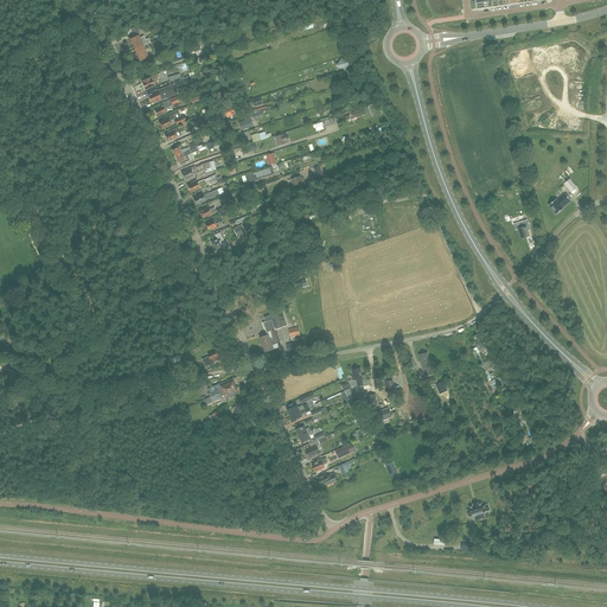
[(139,38),(138,36),(131,39),(135,50),(149,43),(151,43),(148,38),(146,40),(144,36),(139,38)]
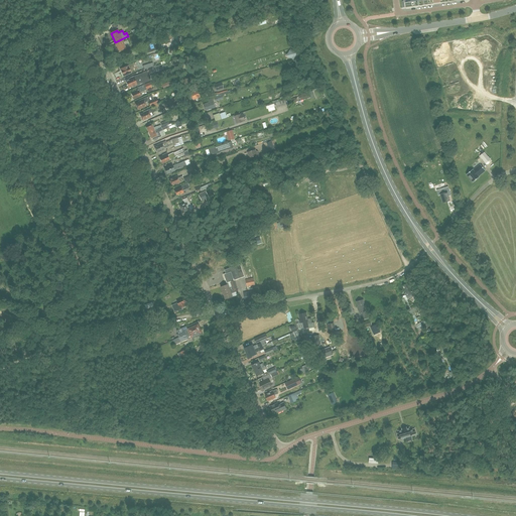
[(127,36),(115,42),(119,51),(126,48),(123,42),(125,41),(125,40),(128,39),(127,36)]
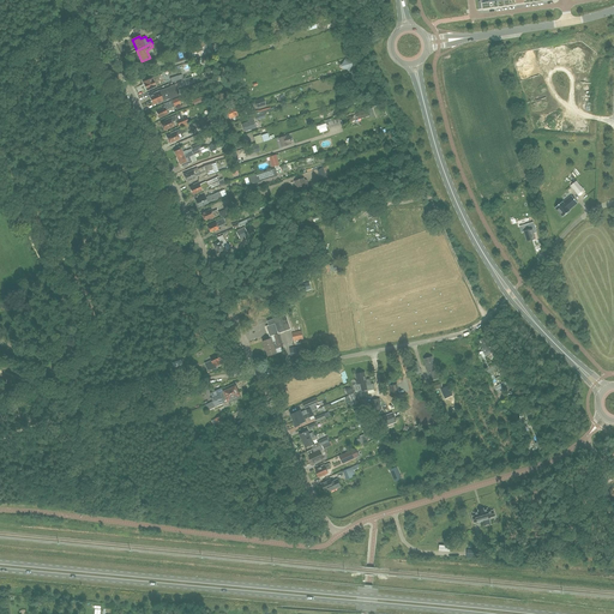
[(175,62),(188,59),(187,53),(191,52),(190,48),(173,54),(175,62)]
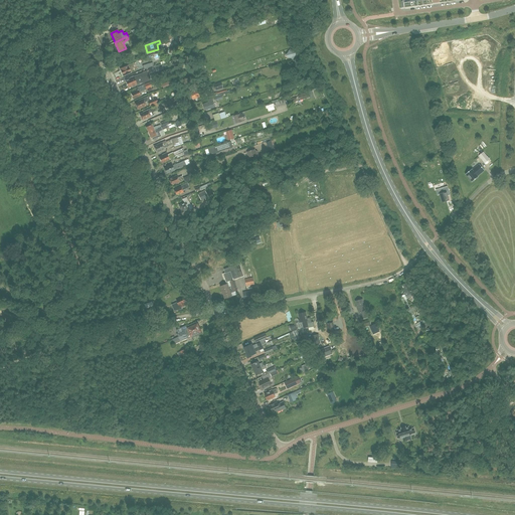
[(124,76),(131,72),(131,71),(138,68),(136,62),(121,68),(121,69),(124,76)]
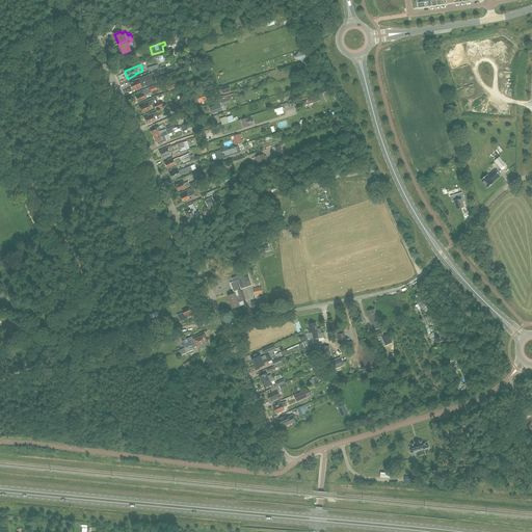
[(148,80),(154,78),(152,73),(147,75),(148,76),(138,79),(133,81),(134,82),(130,83),(131,87),(145,81),(148,80)]
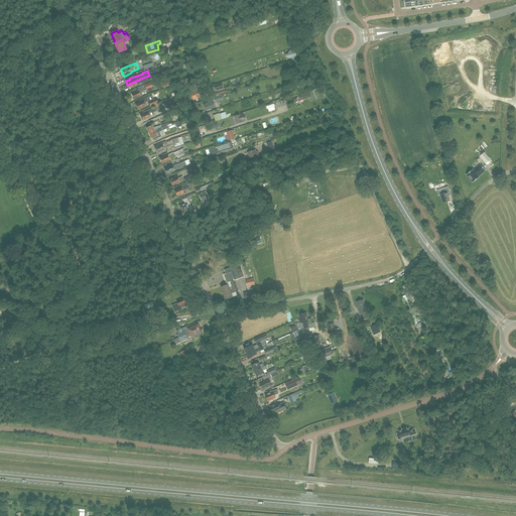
[(141,79),(127,85),(129,88),(133,87),(133,88),(138,86),(142,84),(150,81),(150,80),(151,79),(150,77),(149,77),(149,76),(143,78),(141,79)]
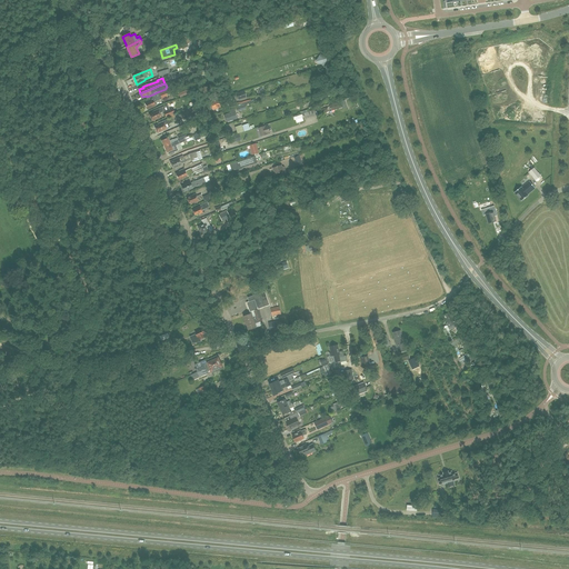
[(180,98),(196,91),(195,87),(179,93),(180,98)]
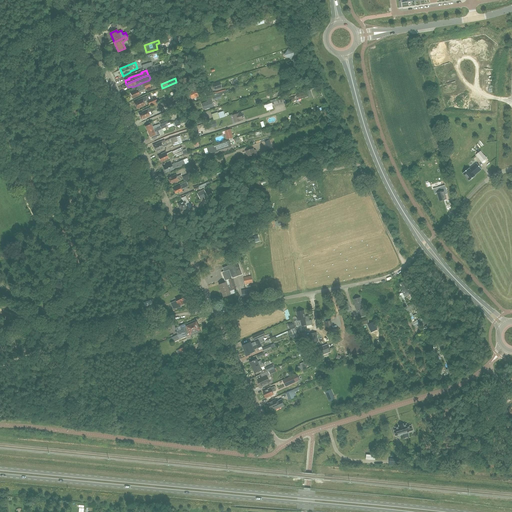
[(133,98),(140,95),(138,92),(151,87),(148,82),(136,87),(137,89),(133,90),(134,91),(130,93),(133,98)]
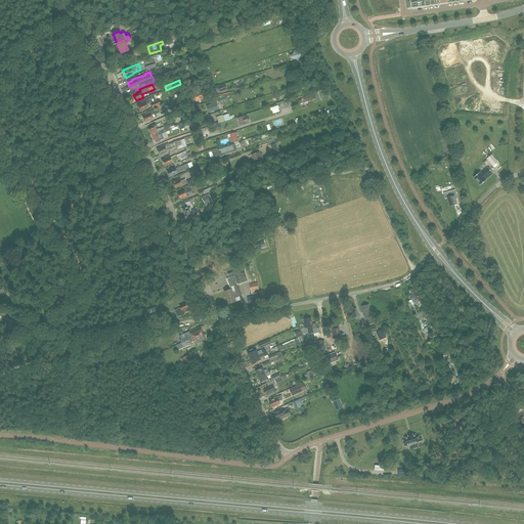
[(219,92),(227,90),(225,84),(217,86),(219,92)]
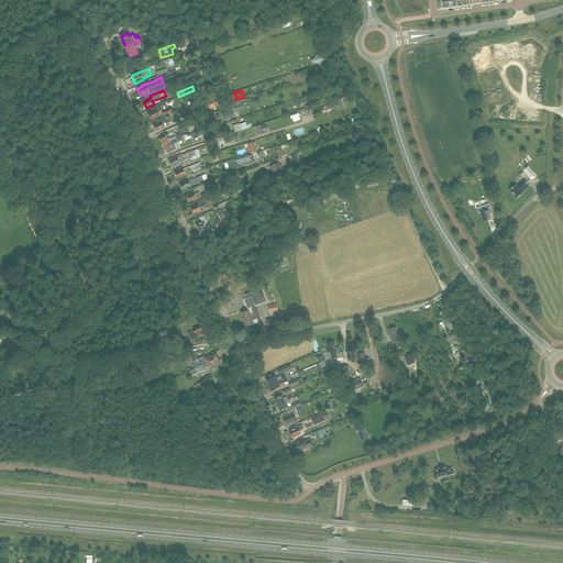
[(211,108),(218,106),(214,99),(208,101),(211,108)]
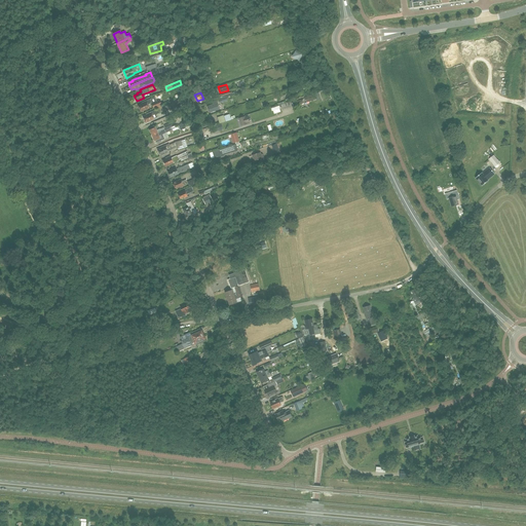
[(321,99),(318,92),(315,95),(314,94),(304,98),(306,103),(316,100),(316,101),(321,99)]
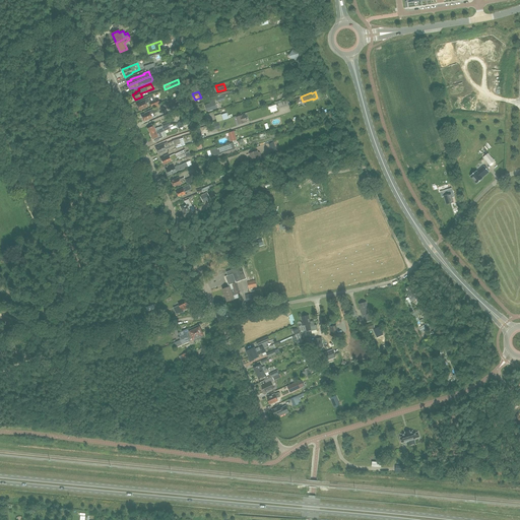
[(154,106),(159,104),(157,100),(154,101),(152,96),(148,99),(140,102),(140,103),(136,105),(139,111),(147,107),(145,104),(149,102),(151,108),(154,106)]
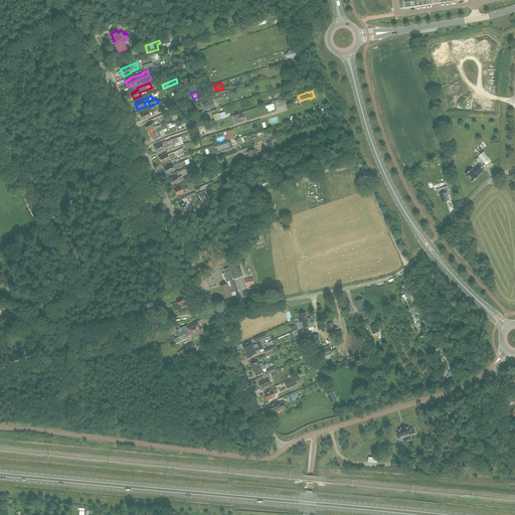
[(179,100),(177,97),(173,99),(173,98),(163,103),(165,108),(175,103),(175,101),(179,100)]
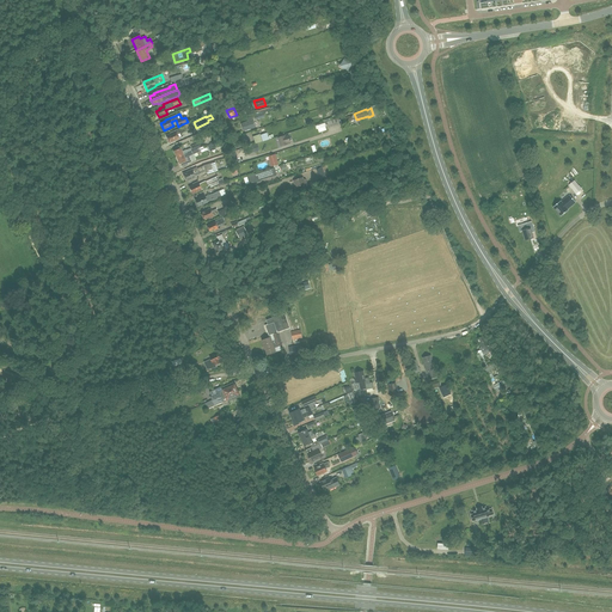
[(243,130),(255,127),(252,121),(242,124),(243,130)]
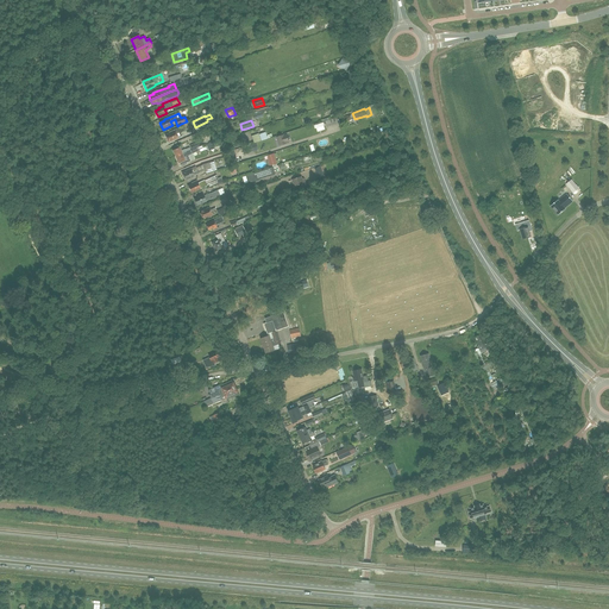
[(187,121),(181,124),(182,126),(180,127),(169,132),(170,133),(165,136),(169,142),(179,138),(182,136),(181,133),(183,131),(184,131),(183,127),(188,125),(187,121)]
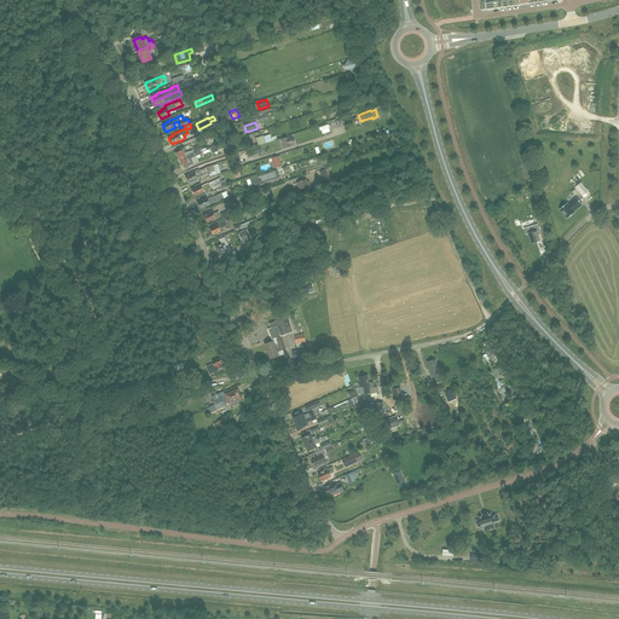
[(272,142),(270,134),(264,137),(262,136),(255,138),(259,145),(265,143),(265,144),(272,142)]
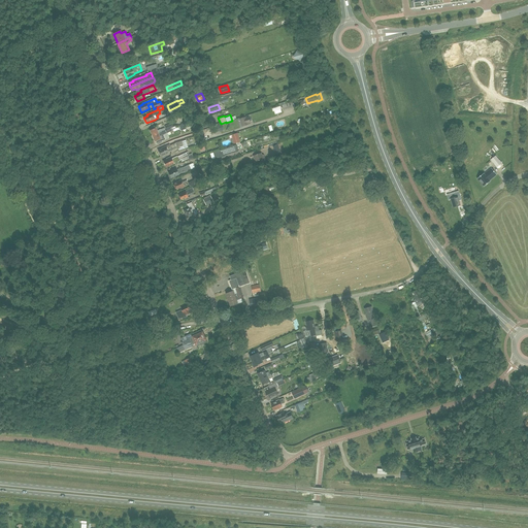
[(200,124),(208,122),(206,117),(198,119),(199,120),(195,121),(196,121),(192,122),(188,123),(185,124),(178,125),(180,131),(187,129),(189,128),(188,126),(190,125),(191,128),(194,127),(193,124),(196,123),(197,124),(200,123),(200,124)]
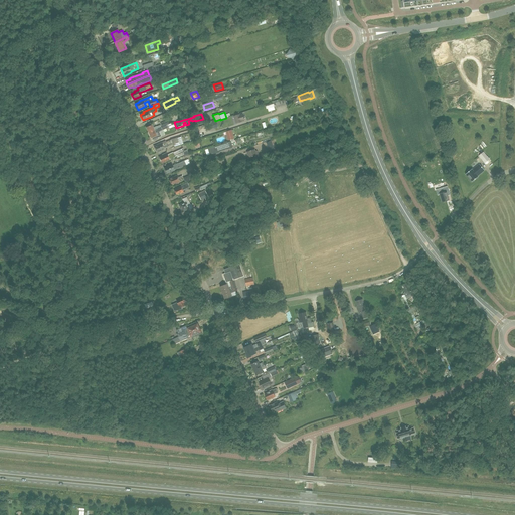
[(245,120),(242,114),(240,115),(240,114),(233,116),(236,124),(242,122),(242,121),(245,120)]
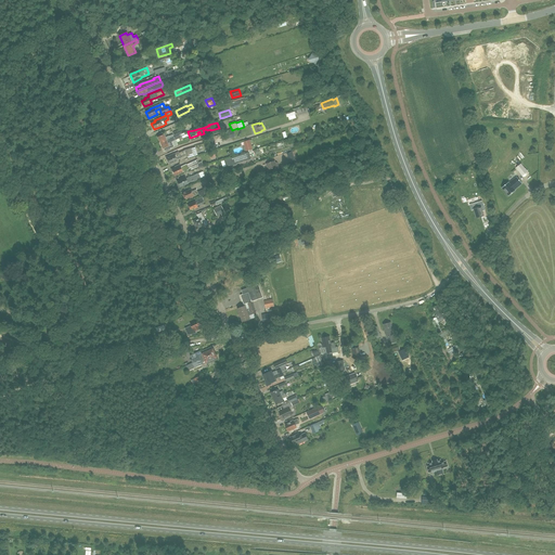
[(224,140),(235,137),(233,131),(222,134),(224,140)]
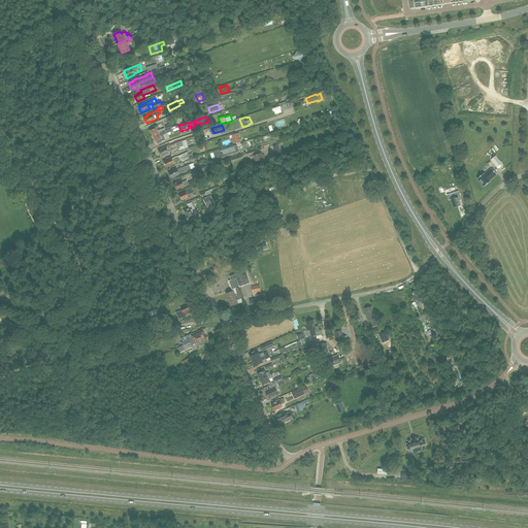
[(165,131),(164,128),(161,130),(161,129),(158,131),(156,128),(150,131),(153,136),(165,131)]
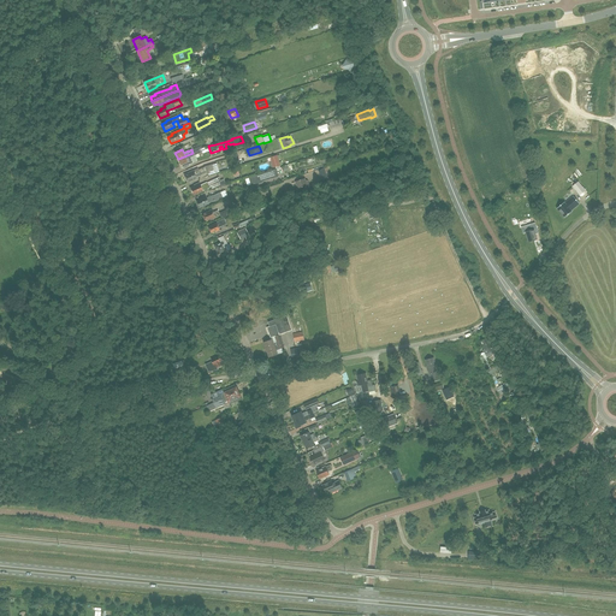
[(193,153),(178,159),(181,165),(182,165),(183,169),(189,166),(189,165),(194,164),(190,158),(194,155),(201,153),(200,149),(197,150),(194,152),(193,153)]
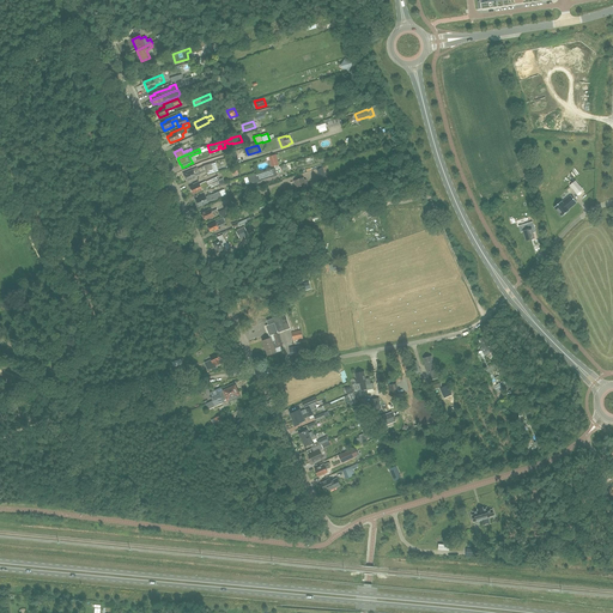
[(272,168),(279,165),(275,155),(268,157),(272,168)]
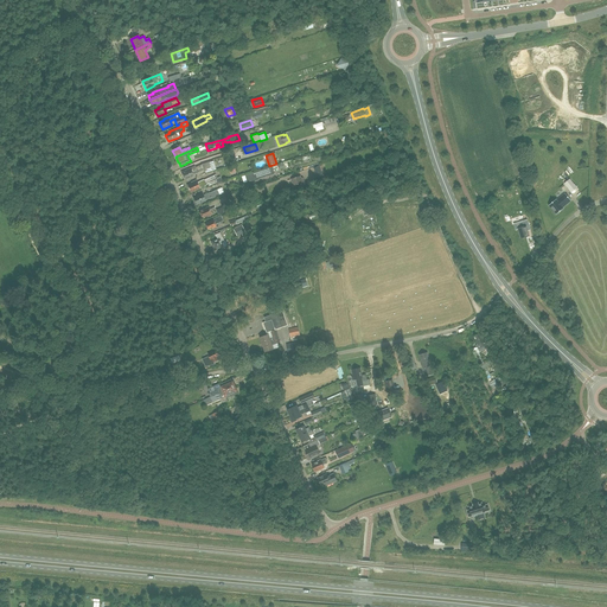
[(212,171),(209,163),(202,165),(196,167),(195,167),(181,173),(185,180),(195,177),(193,176),(203,171),(204,173),(212,171)]
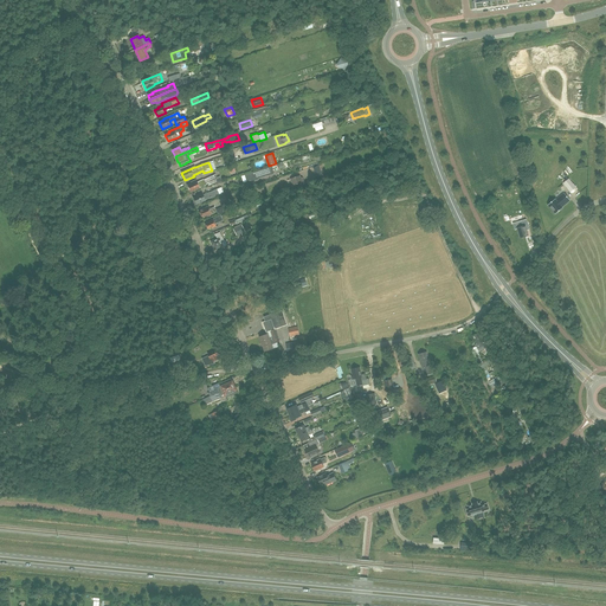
[(244,175),(246,182),(253,180),(253,181),(258,180),(258,179),(275,174),(272,166),(244,175)]
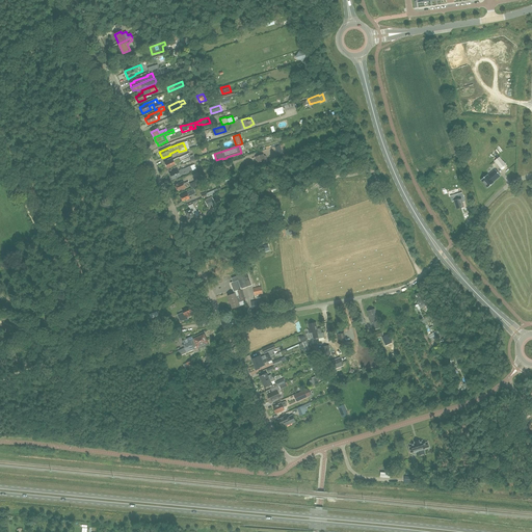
[(190,156),(189,154),(187,155),(179,158),(174,160),(173,158),(167,160),(168,161),(164,163),(167,168),(176,165),(175,164),(180,162),(181,162),(183,161),(183,163),(189,160),(190,161),(195,159),(193,155),(190,156)]
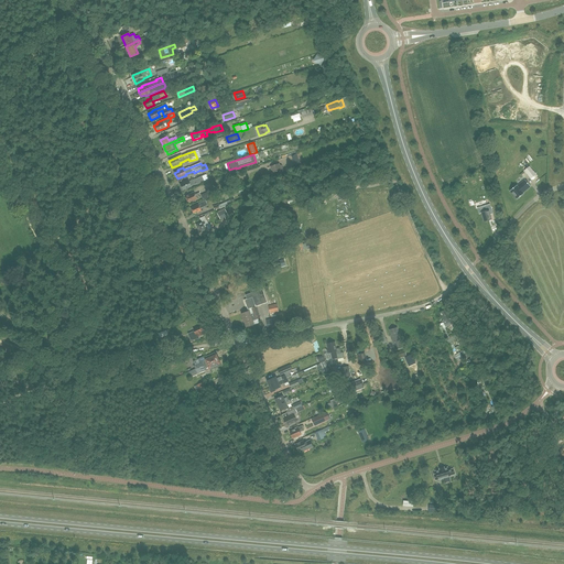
[(279,165),(279,164),(271,166),(272,173),(280,171),(281,173),(283,172),(282,165),(281,165),(280,165),(279,165)]
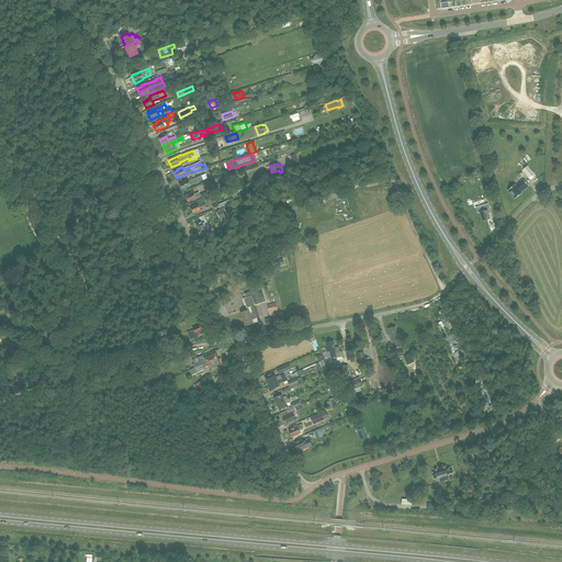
[(529,178),(535,175),(528,166),(523,170),(529,178)]
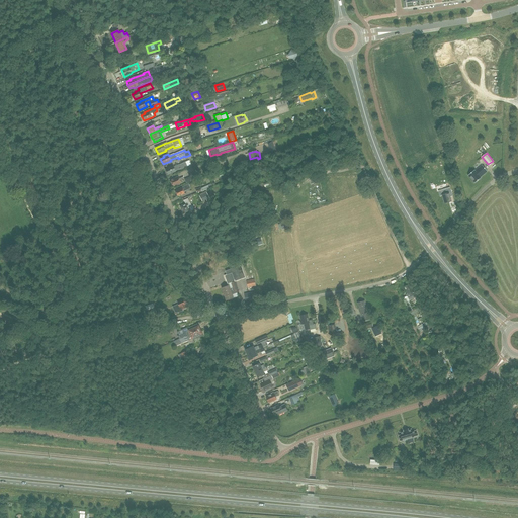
[(180,170),(187,166),(185,162),(179,165),(173,167),(172,165),(165,169),(167,175),(175,171),(180,169),(180,170)]
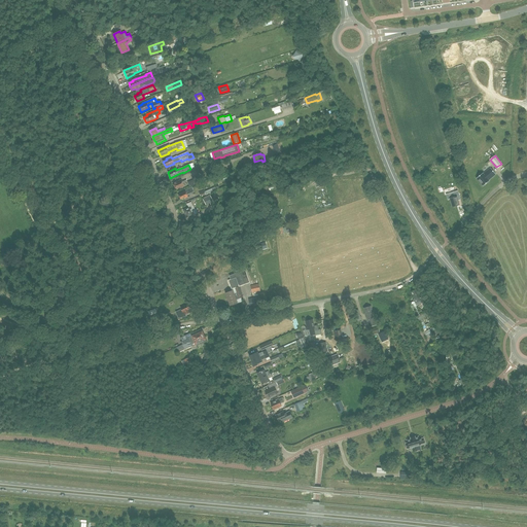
[(489,180),(496,174),(490,168),(484,174),(489,180)]
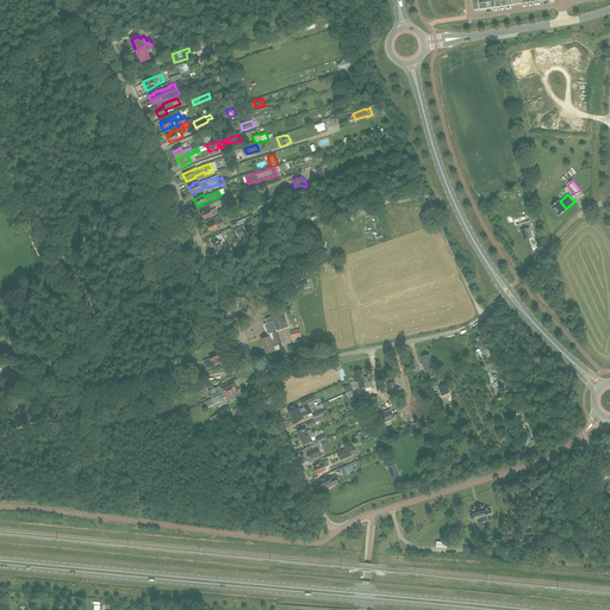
[(219,217),(235,210),(231,203),(226,205),(226,206),(217,211),(219,217)]
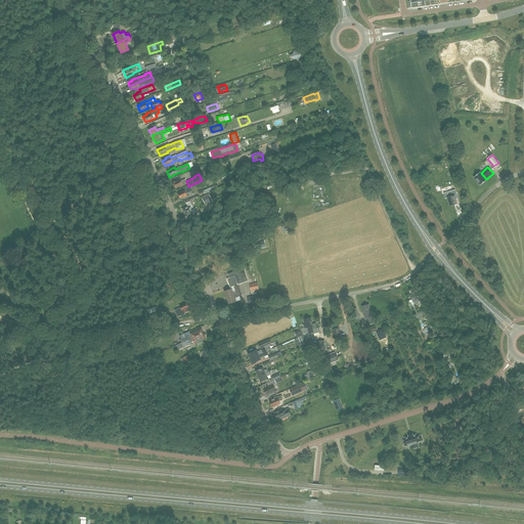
[(181,181),(180,179),(172,182),(175,188),(182,185),(182,184),(186,182),(185,179),(181,181)]
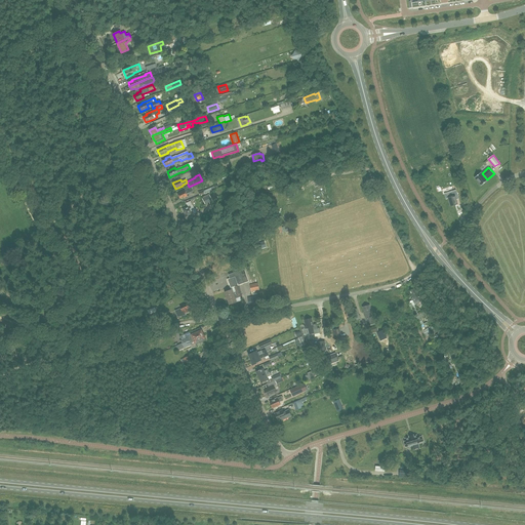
[(184,198),(187,196),(186,194),(193,191),(191,187),(176,193),(179,199),(183,197),(184,198)]
